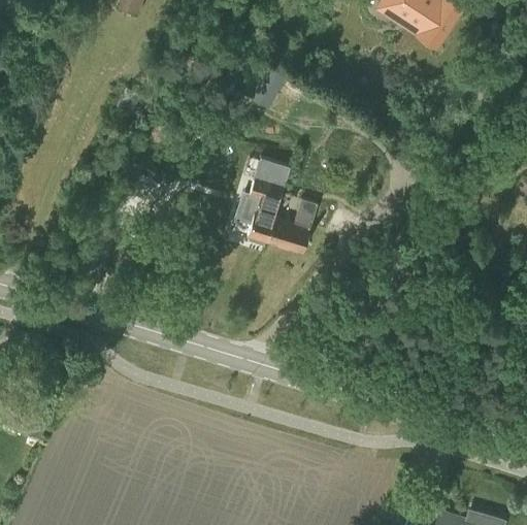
[(139,15),(143,0),(119,0),(117,8),(139,15)]
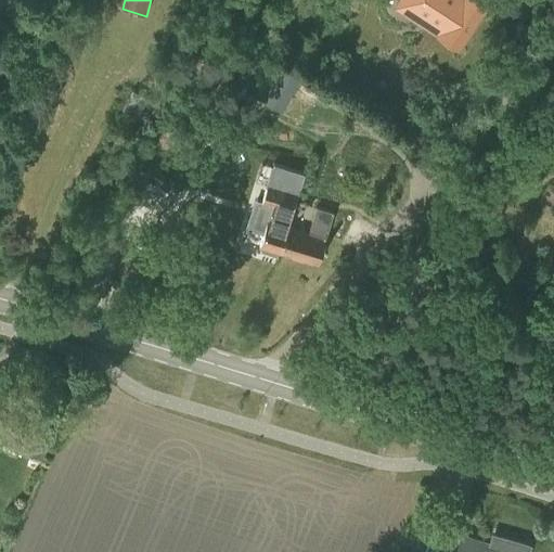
[(406,0),(401,8),(460,47),(484,10),(468,0),(406,0)]
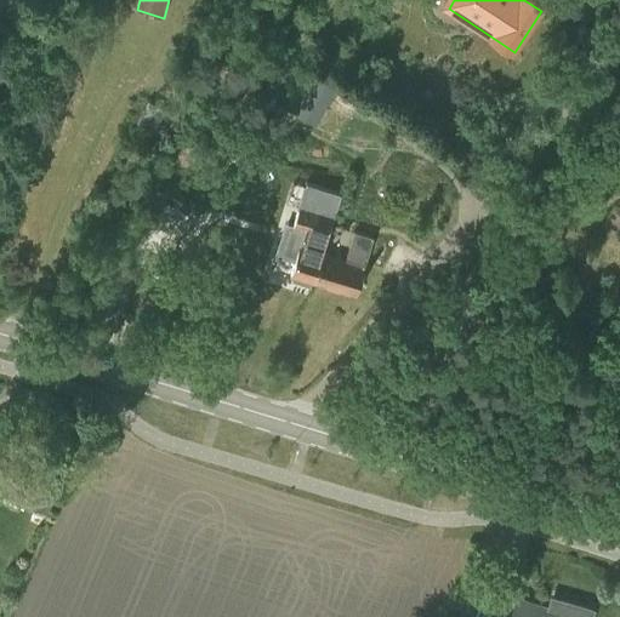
[(312,78),(288,63),(267,98),(293,113),(317,127),(339,90),(313,75),(312,78)]
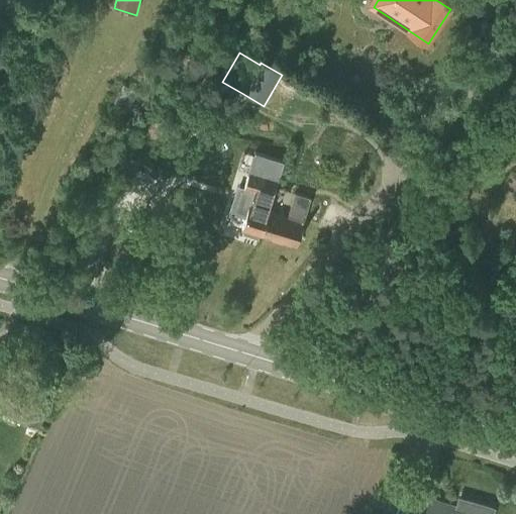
[(247,192),(241,214),(248,216),(247,220),(243,232),(244,232),(243,236),(259,240),(260,237),(297,248),(311,200),(296,195),(289,219),(271,213),(280,182),(279,182),(285,164),(255,155),(254,157),(253,157),(247,175),(249,176),(244,189),(246,190),(246,191),(247,192)]
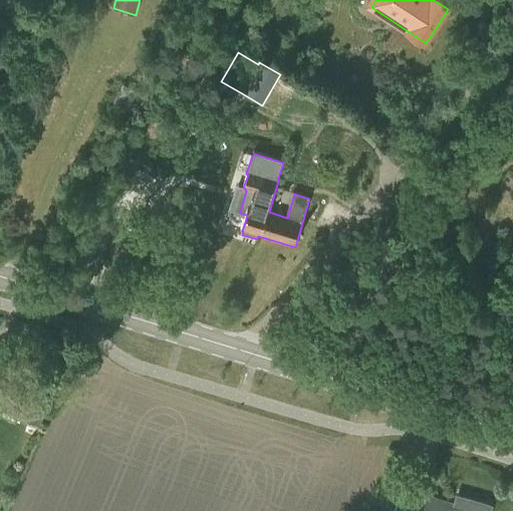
[(145,199),(156,180),(138,169),(125,188),(145,199)]
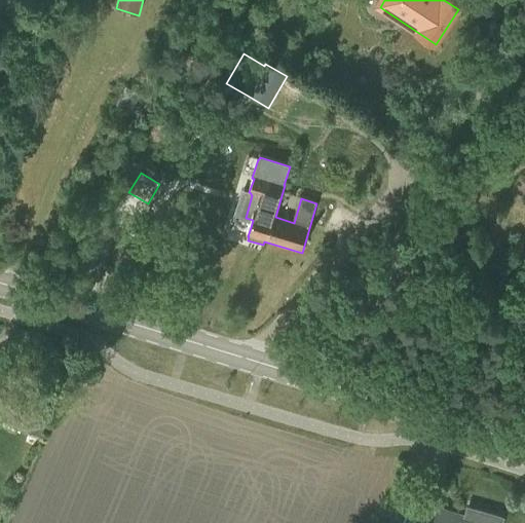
[(502,522),(504,518),(476,509),(473,518),(438,508),(433,522),(502,522)]
